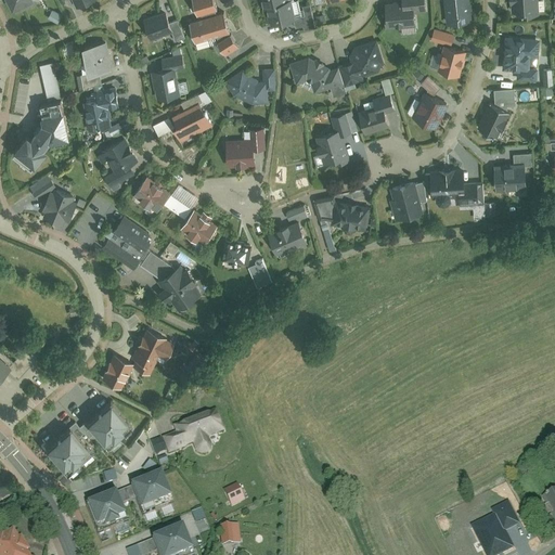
[(9,0),(14,12),(40,0),(9,0)]
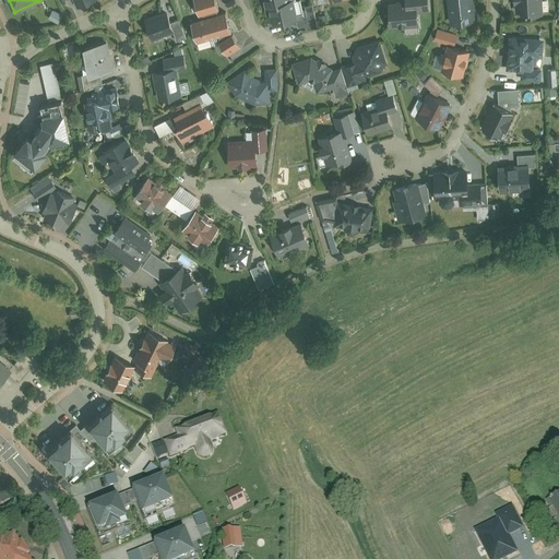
[(216,0),(194,0),(199,15),(219,9),(216,0)]
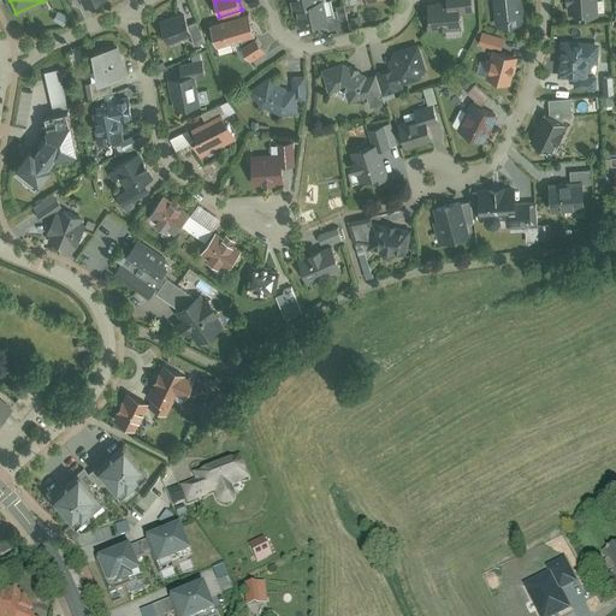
[(324,0),(320,1),(296,6),(301,25),(326,21),(329,19),(324,0)]
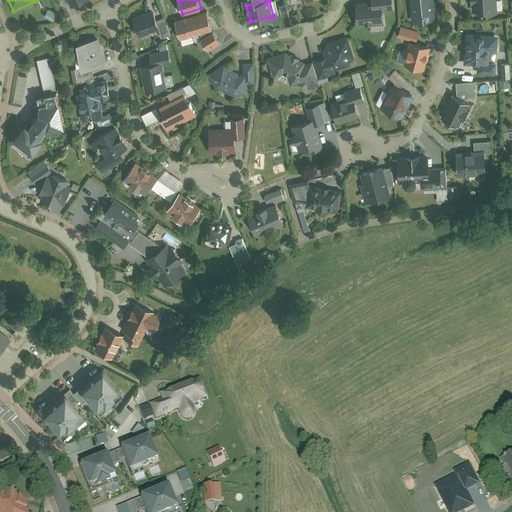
[(371,0),(372,6),(357,7),(358,27),(386,26),(385,12),(394,11),(393,0),(371,0)]
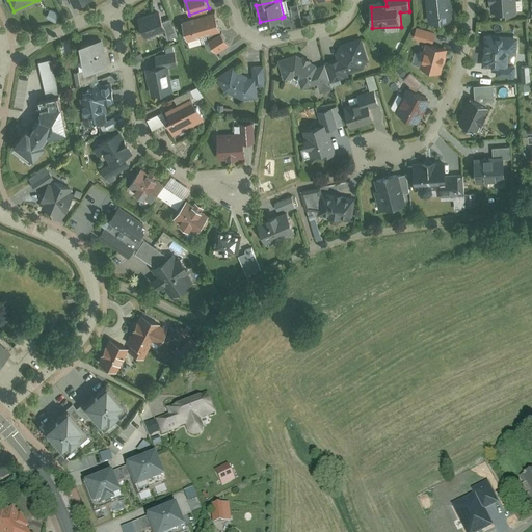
[(427,0),(429,21),(451,20),(450,0),(427,0)]
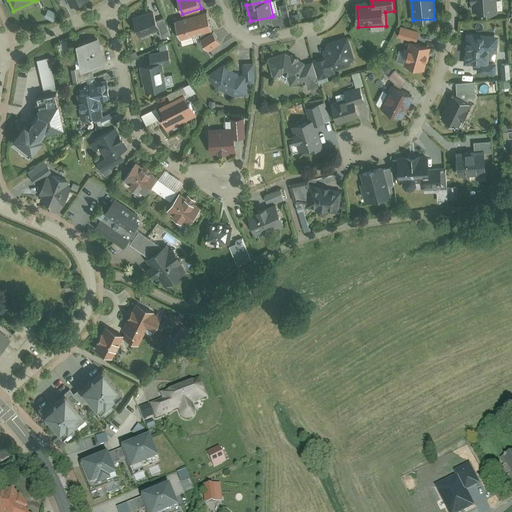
[(471,0),(472,13),(498,11),(497,0),(471,0)]
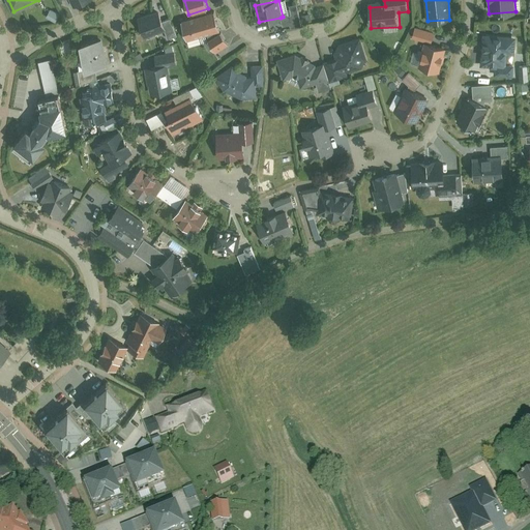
[(297,3),(290,4),(292,15),(283,17),(281,18),(283,25),(290,23),(291,27),(302,25),(297,3)]
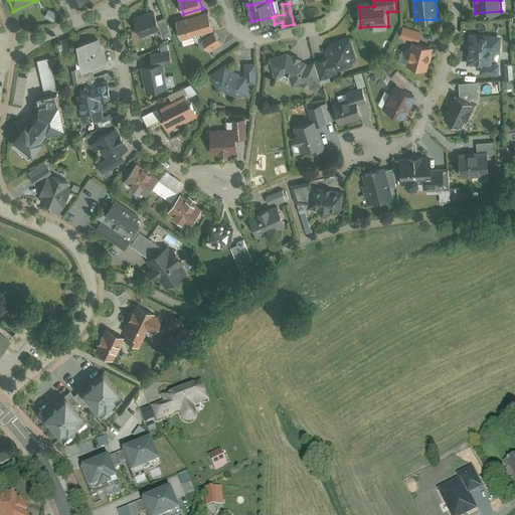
[(156,10),(135,17),(141,35),(160,29),(163,36),(172,33),(166,16),(159,18),(156,10)]
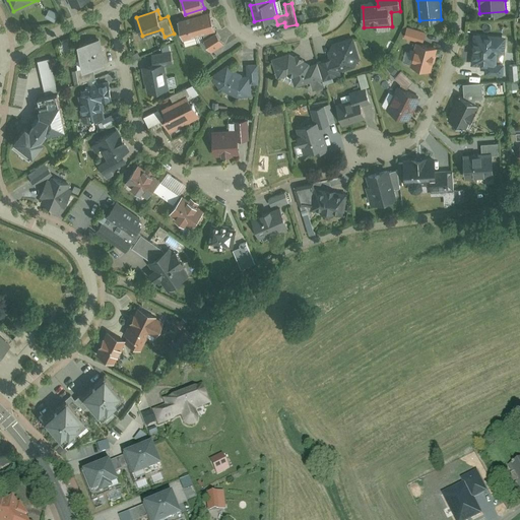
[(210,10),(178,19),(183,38),(215,29),(210,10)]
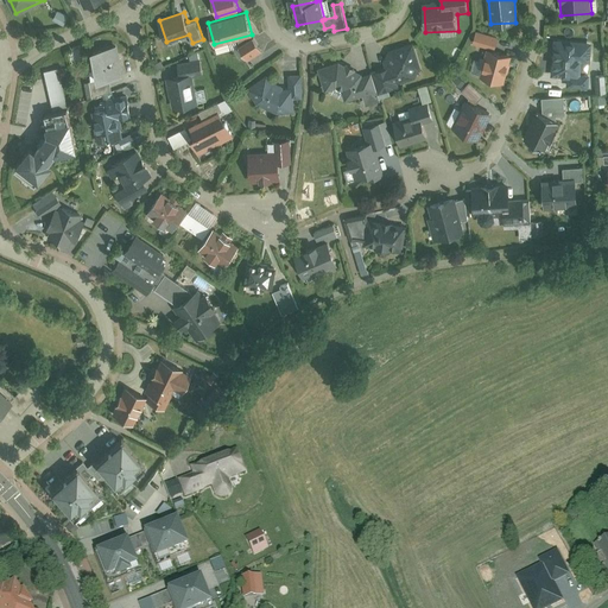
[(58,14),(55,21),(64,26),(68,19),(58,14)]
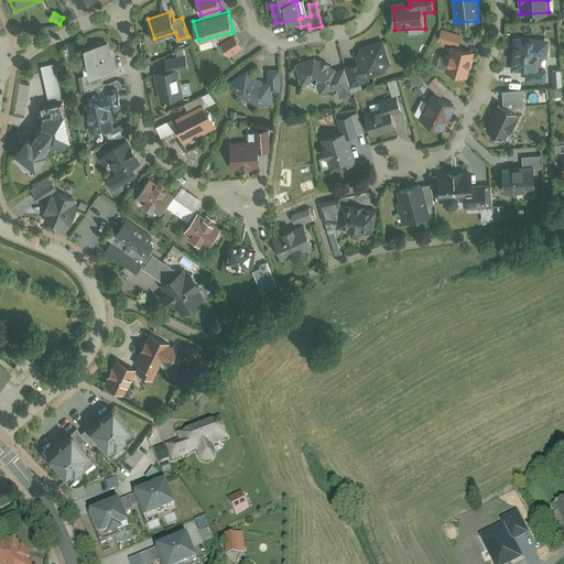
[(453,45),(445,69),(467,77),(475,51),(459,45),(463,34),(443,29),(438,41),(453,45)]
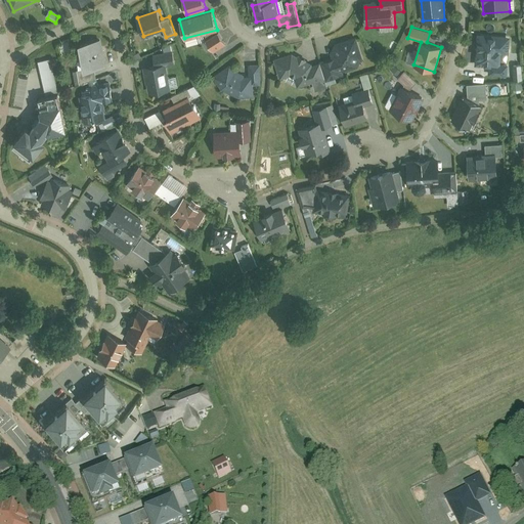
[(218,31),(206,39),(214,51),(226,43),(218,31)]
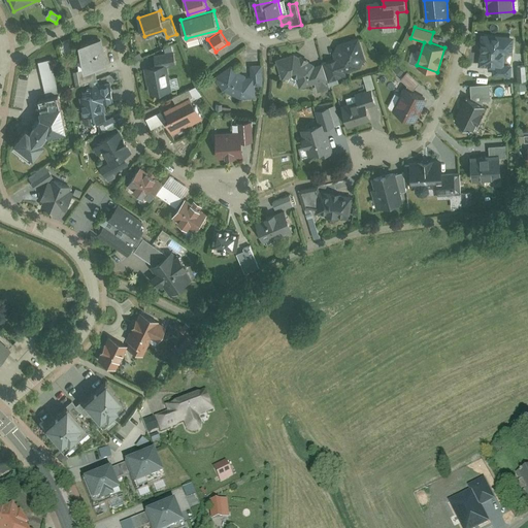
[(482,33),(479,64),(493,65),(493,73),(512,75),(513,64),(504,63),(505,53),(513,54),(515,36),(482,33)]
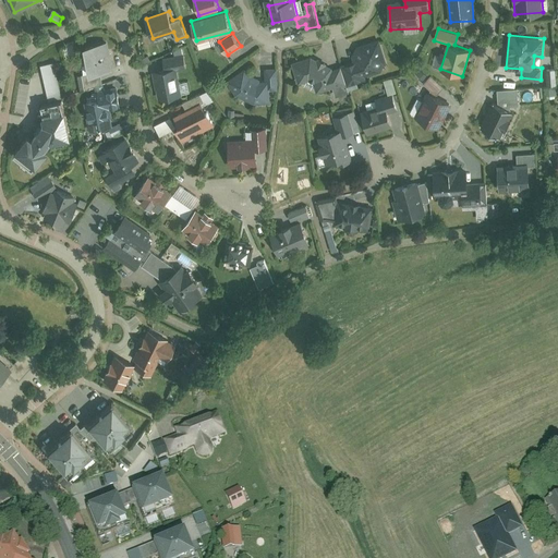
[(355,60),(341,63),(348,85),(366,80),(365,74),(381,70),(386,59),(379,39),(359,45),(354,56),(355,60)]
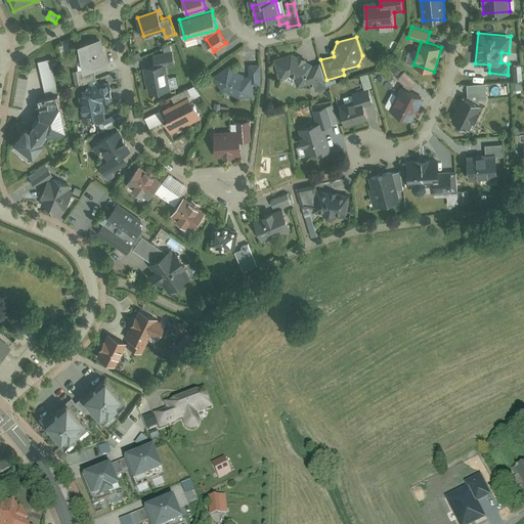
[(101,38),(80,40),(85,68),(73,70),(75,85),(96,77),(94,67),(107,64),(104,45),(102,45),(101,38)]
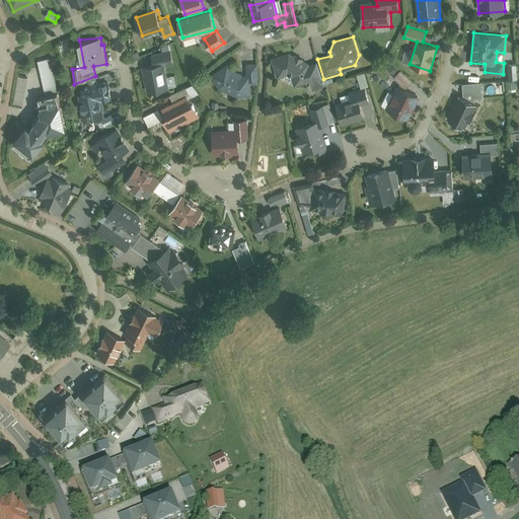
[(312,89),(324,85),(317,61),(309,64),(296,50),(271,57),(275,71),(279,70),(280,76),(287,74),(292,77),(294,85),(310,81),(312,89)]
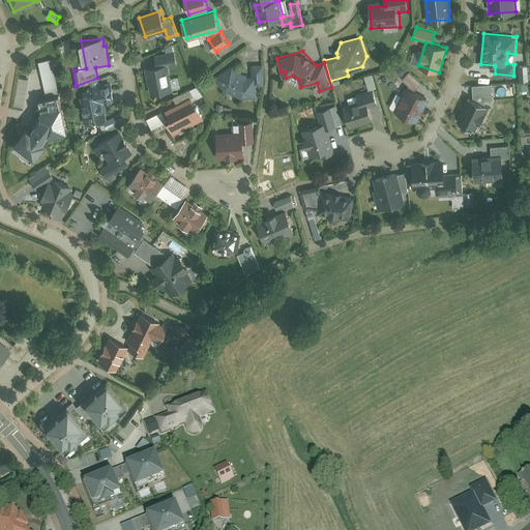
[(164,63),(144,67),(147,84),(148,84),(150,94),(171,90),(168,66),(177,65),(175,52),(163,54),(164,63)]
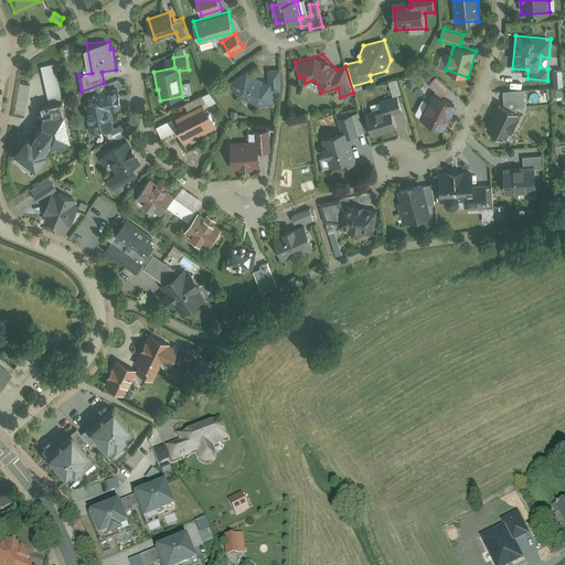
[(54,62),(41,65),(50,99),(62,96),(54,62)]
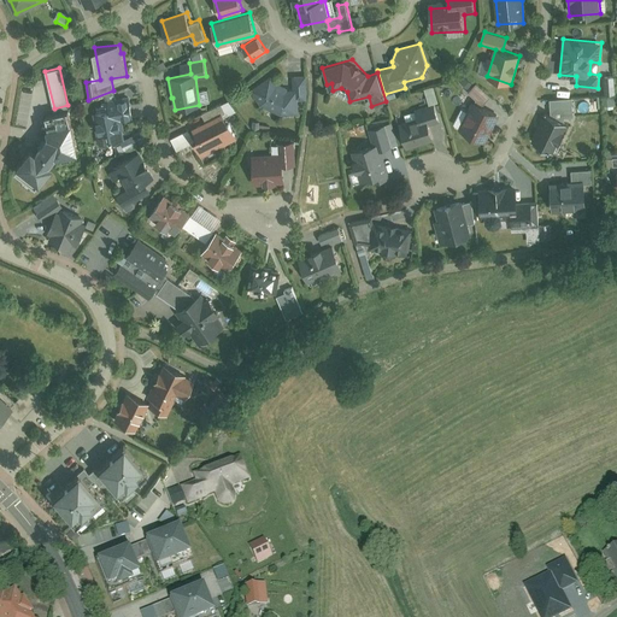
[(307,98),(307,74),(292,75),(292,87),(289,87),(272,78),(271,75),(251,88),(260,103),(264,103),(275,112),(299,112),(299,99),(307,98)]
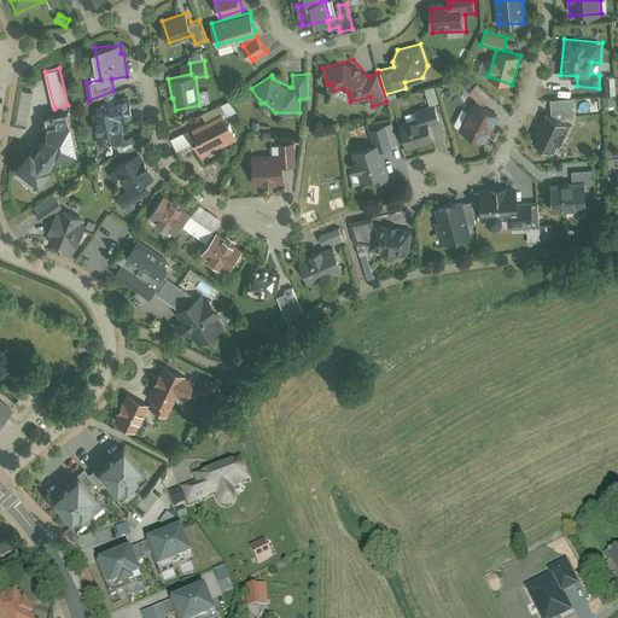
[(477,82),(470,91),(478,98),(476,101),(483,105),(493,94),(477,82)]
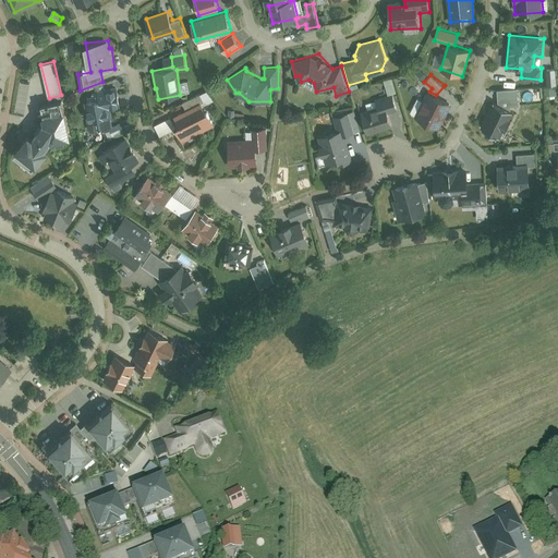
[(392,77),(384,80),(388,95),(393,94),(397,93),(392,77)]
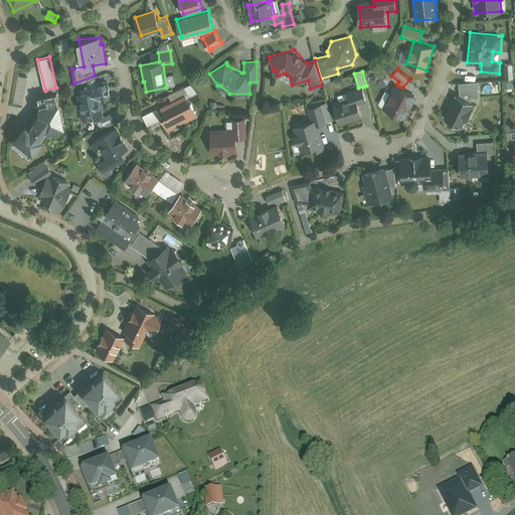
[(113,99),(113,96),(109,77),(91,80),(92,84),(84,86),(84,88),(79,89),(80,91),(76,92),(81,120),(103,117),(100,101),(113,99)]
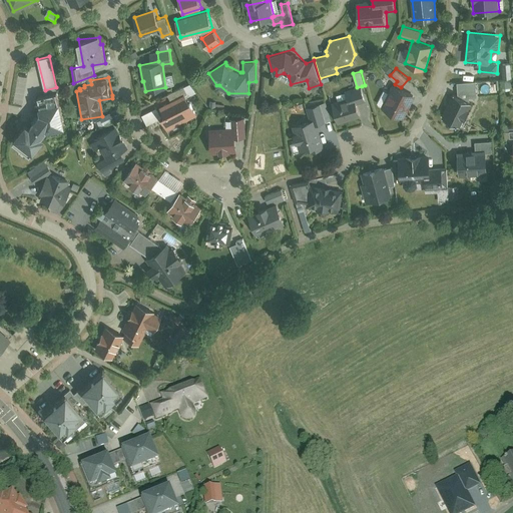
[(476,80),(458,81),(458,94),(470,99),(470,95),(476,95),(476,80)]
